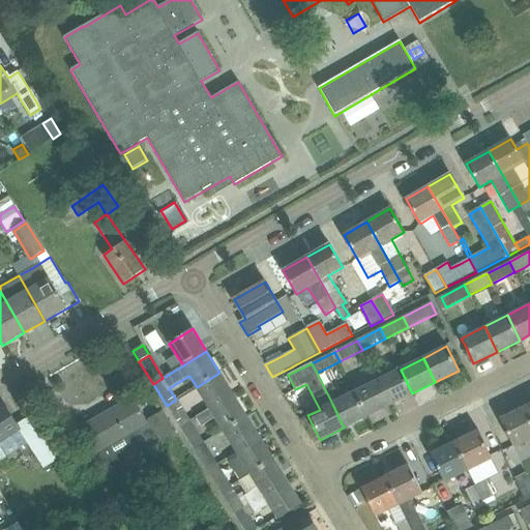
[(401,370),(377,381),(389,405),(412,393),(401,370)]
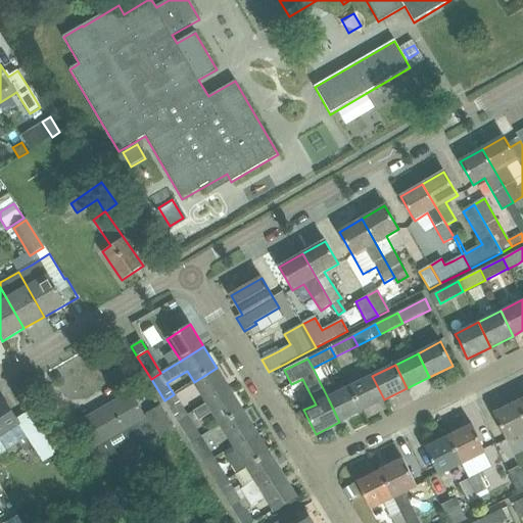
[(230,389),(217,368),(194,382),(207,403),(230,389)]
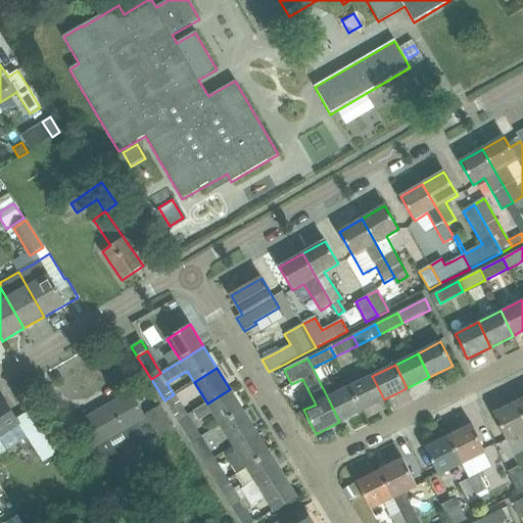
[(362,411),(384,399),(372,376),(349,387),(362,411)]
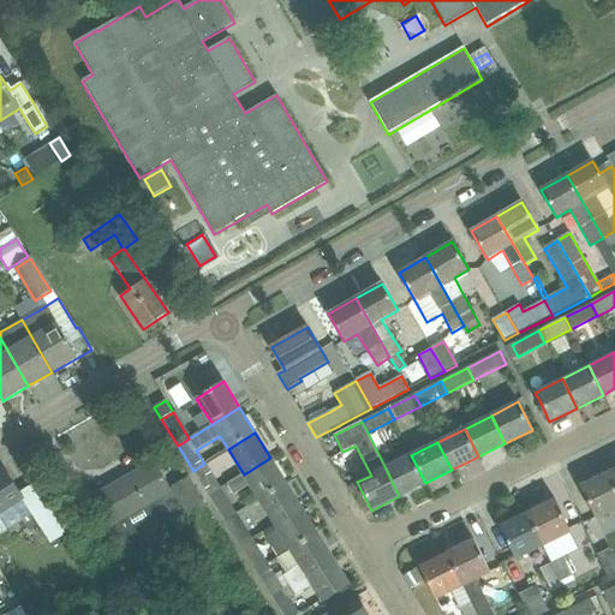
[(386,469),(399,496),(425,483),(411,455),(386,469)]
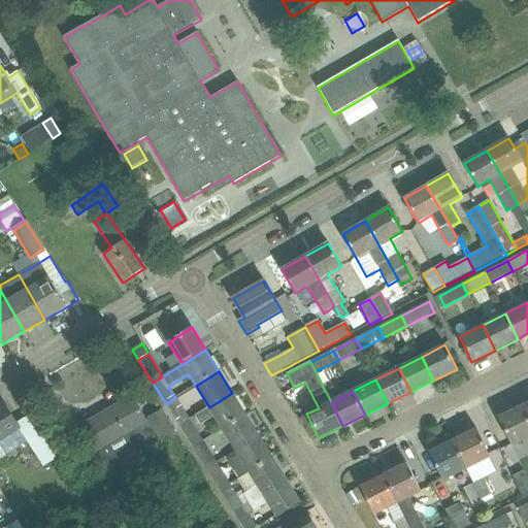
[(232,393),(209,407),(195,416),(201,425),(215,416),(223,429),(245,415),(232,393)]
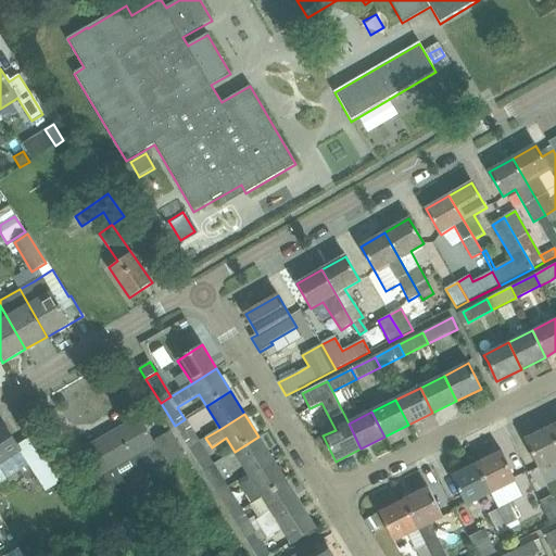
[(171,464),(185,456),(172,432),(153,443),(139,418),(84,450),(108,492),(123,482),(128,485),(141,479),(141,471),(152,466),(151,465),(166,455),(171,464)]
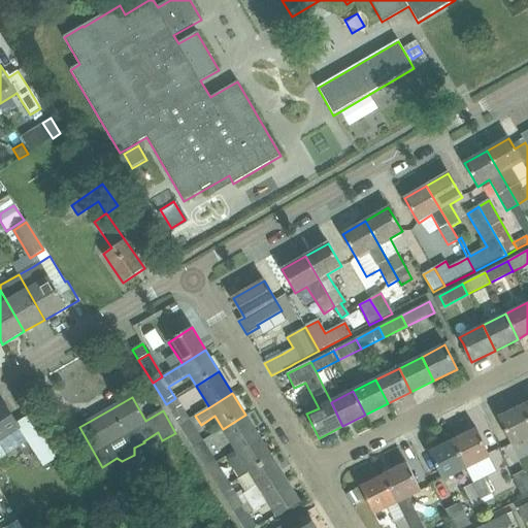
[(179,426),(189,420),(175,398),(166,404),(179,426)]
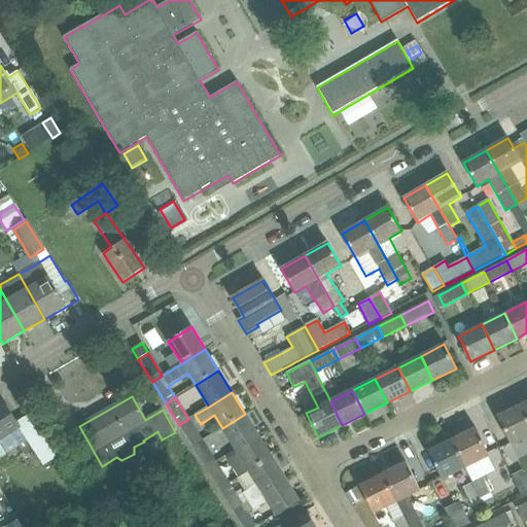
[(4,401),(0,403),(0,459),(6,455),(29,441),(34,449),(44,464),(59,455),(48,440),(42,430),(31,413),(18,422),(4,401)]
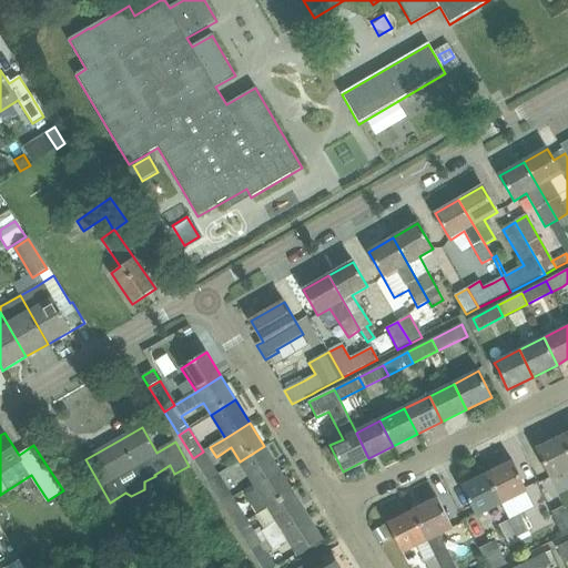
[(567,470),(567,449),(561,437),(537,449),(551,479),(567,470)]
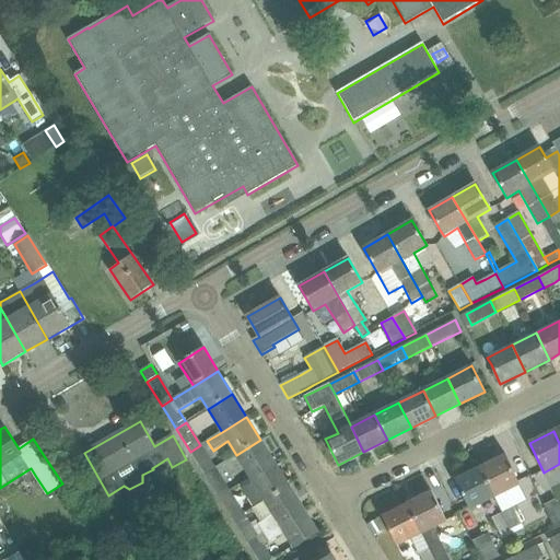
[(260,440),(236,455),(251,478),(275,463),(260,440)]
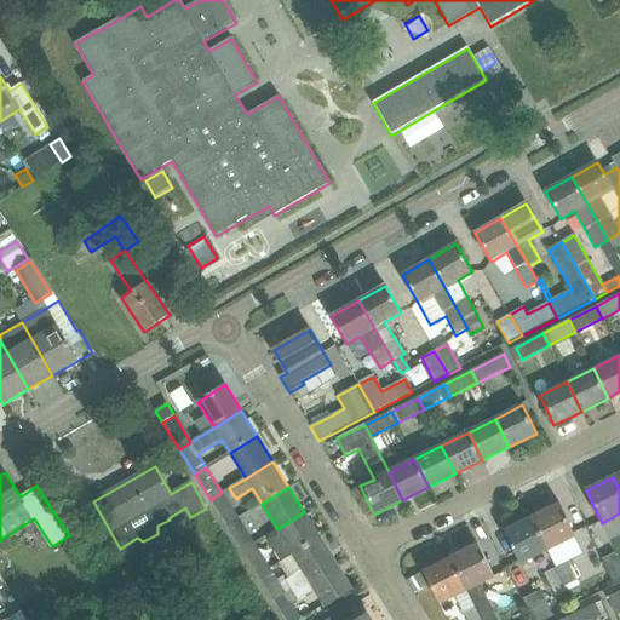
[(237,518),(222,493),(211,500),(227,526),(237,518)]
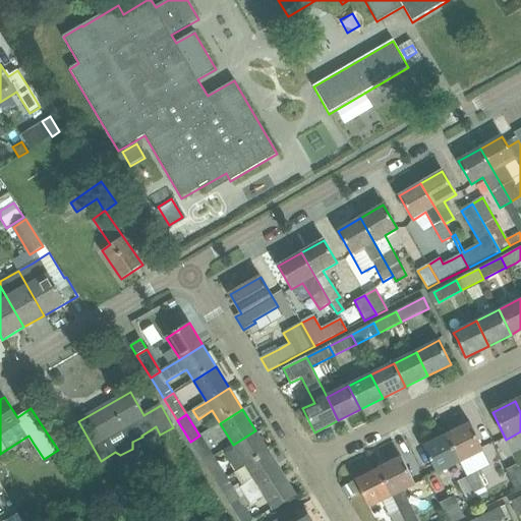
[(470,423),(447,435),(460,462),(468,476),(477,472),(491,465),(483,450),(479,442),(470,423)]
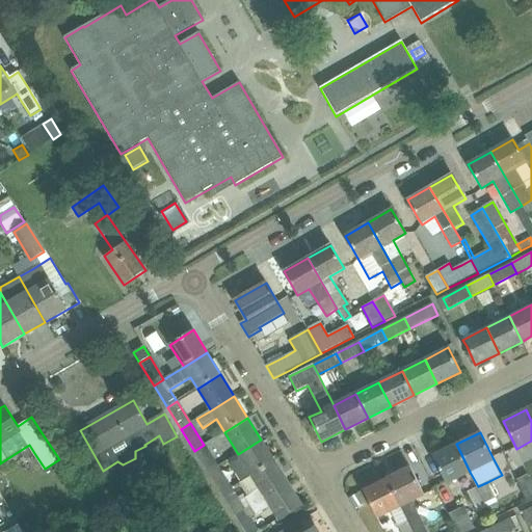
[(274,461),(261,440),(238,454),(251,476),(274,461)]
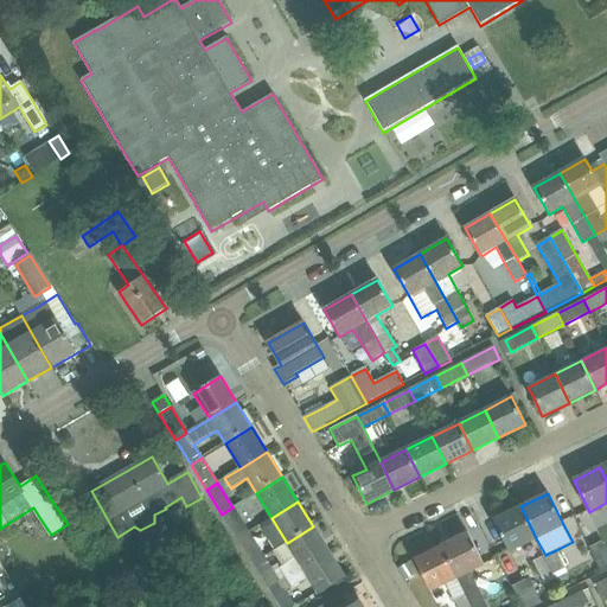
[(521,506),(493,519),(504,541),(509,551),(536,538),(521,506)]
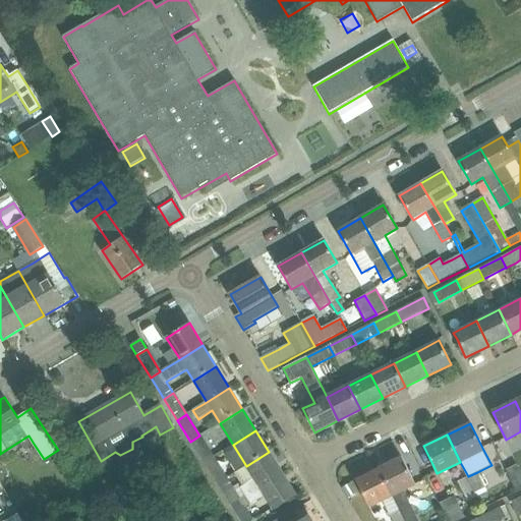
[(204,463),(213,457),(199,436),(190,442),(204,463)]
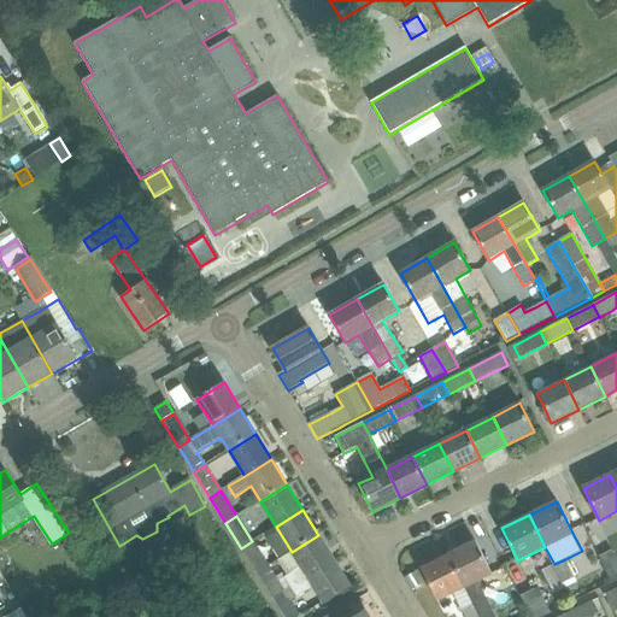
[(318,535),(292,552),(301,568),(285,577),(282,574),(275,579),(268,566),(257,574),(272,599),(334,560),(318,535)]
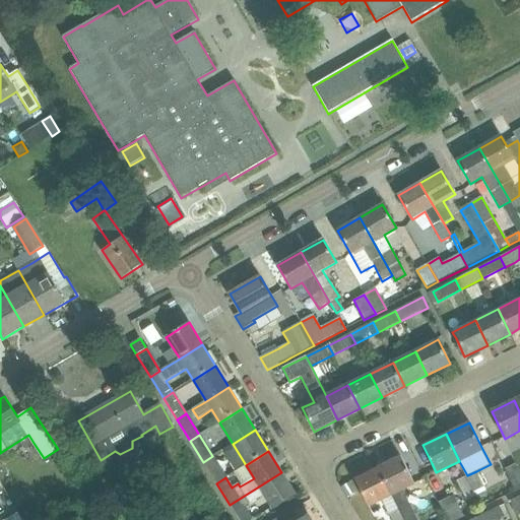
[(216,483),(225,477),(212,456),(203,462),(216,483)]
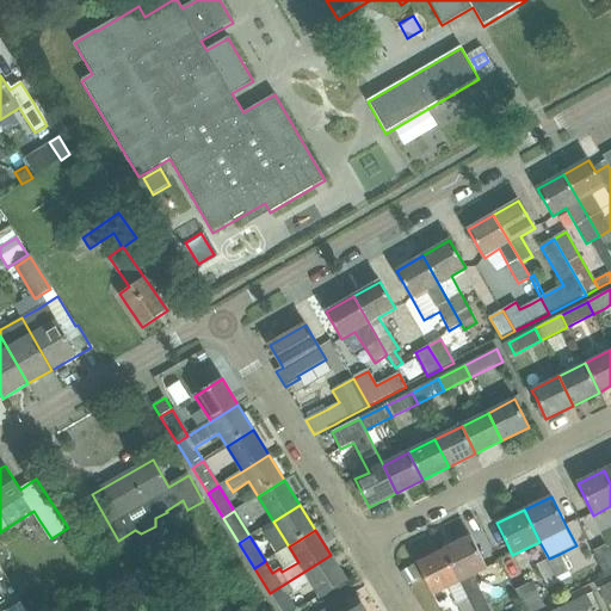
[(487,568),(481,557),(471,536),(444,549),(474,610),(487,610),(488,610),(470,576),(487,568)]
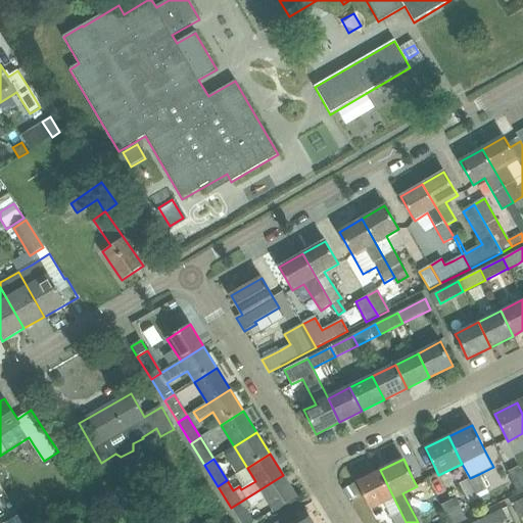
[(508,473),(518,494),(522,491),(522,476),(519,467),(508,473)]
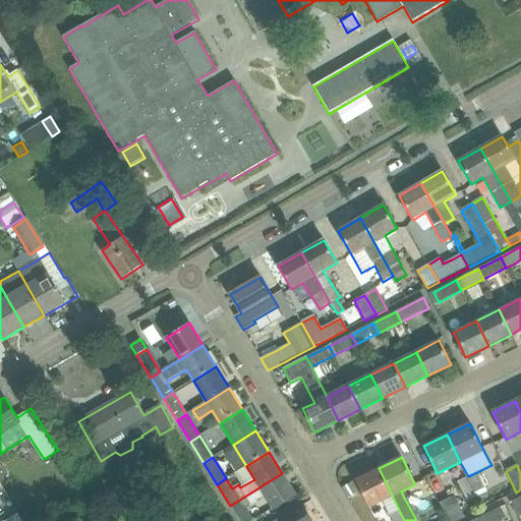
[(391,520),(404,520),(379,468),(355,480),(369,508),(382,502),(389,516),(391,520)]
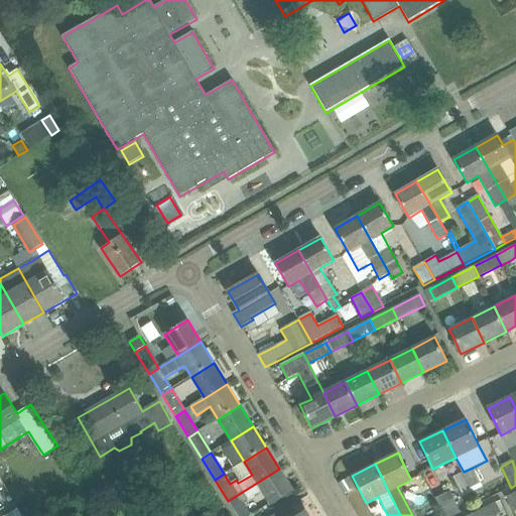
[(464,472),(471,488),(480,483),(473,468),(464,472)]
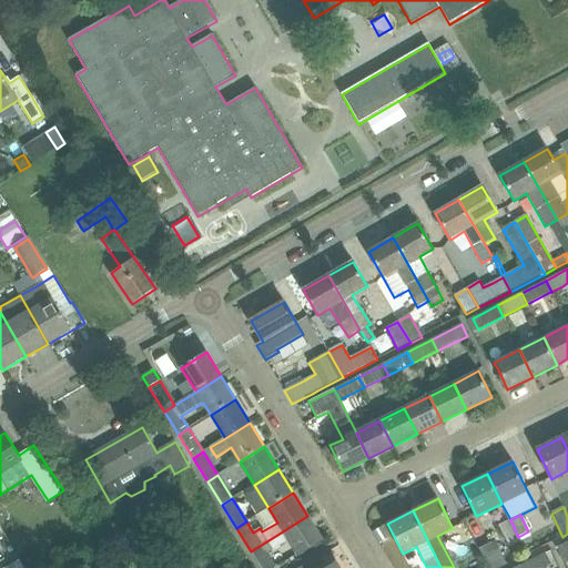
[(297,556),(304,551),(323,540),(307,516),(251,551),(261,567),(274,567),(275,567),(267,555),(288,540),(297,556)]
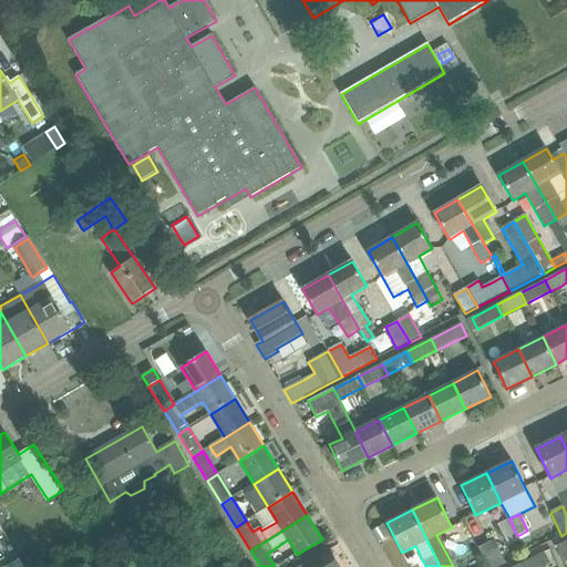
[(505,542),(517,536),(509,518),(497,525),(505,542)]
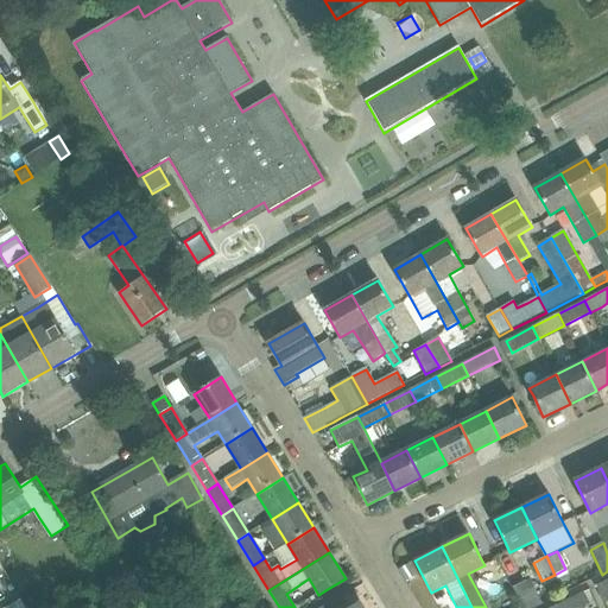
[(407,565),(398,571),(405,582),(415,576),(407,565)]
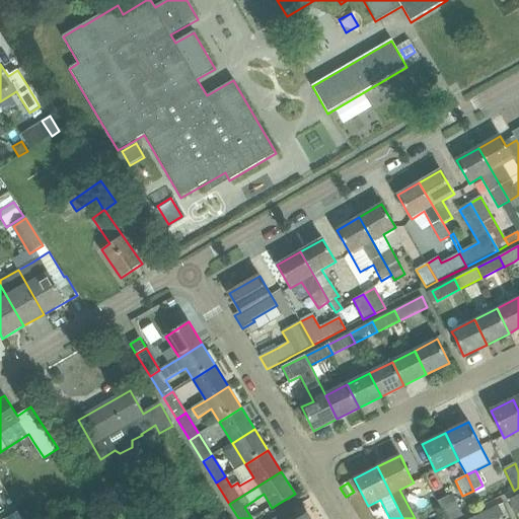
[(99,489),(98,498),(112,499),(113,490),(99,489)]
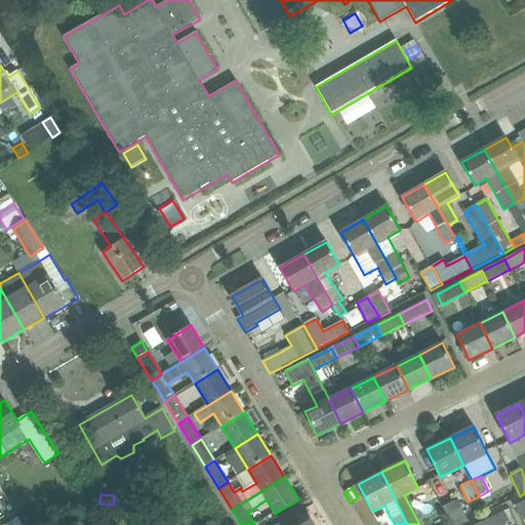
[(456,500),(442,508),(451,524),(461,524),(468,522),(456,500)]
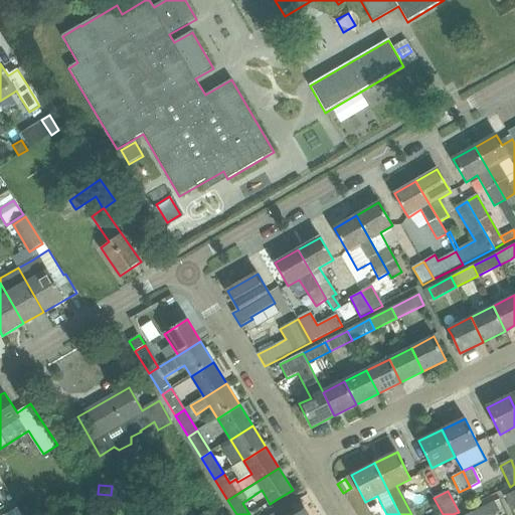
[(472,513),(473,514),(494,514),(500,512),(495,502),(472,513)]
